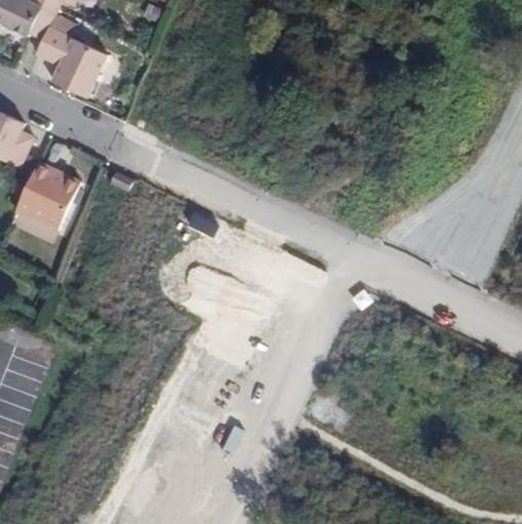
[(27,1),(25,0),(0,0),(0,24),(27,37),(28,35),(41,41),(47,27),(53,13),(27,1)]
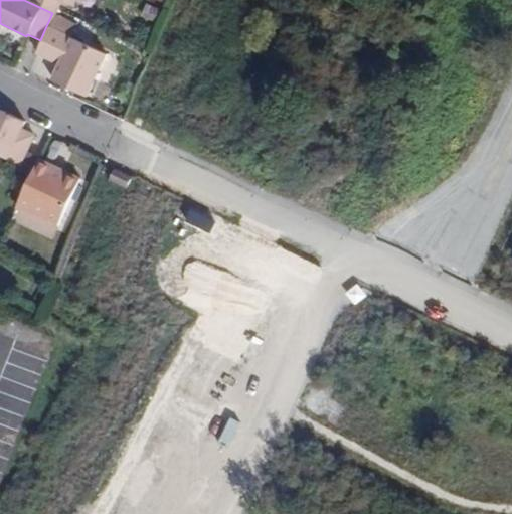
[(26,0),(26,1),(52,13),(58,0),(71,6),(74,0),(26,0)]
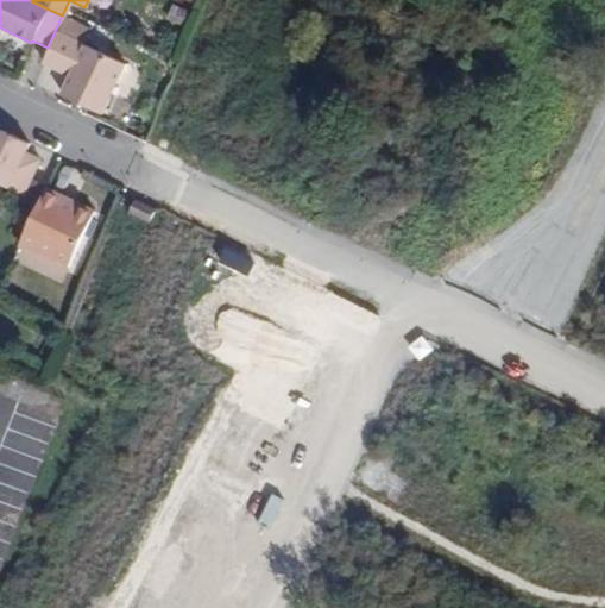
[(184,8),(169,1),(162,17),(178,24),(184,8)]
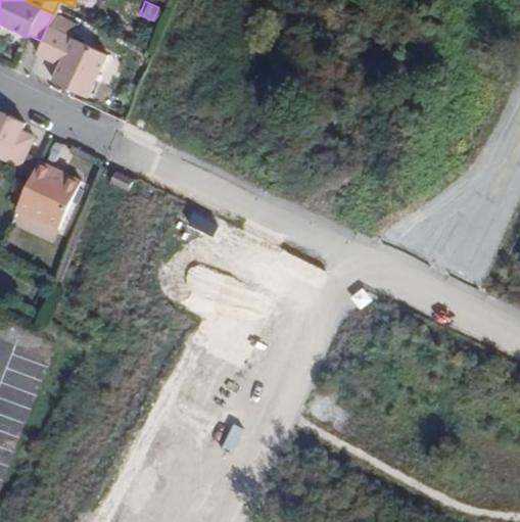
[(107,55),(47,27),(41,41),(34,53),(59,65),(52,82),(87,98),(107,55)]
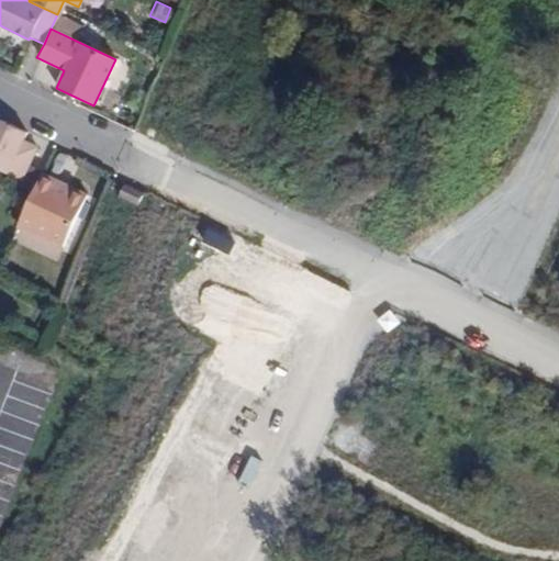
[(23,131),(0,119),(0,169),(19,178),(34,145),(19,138),(23,131)]
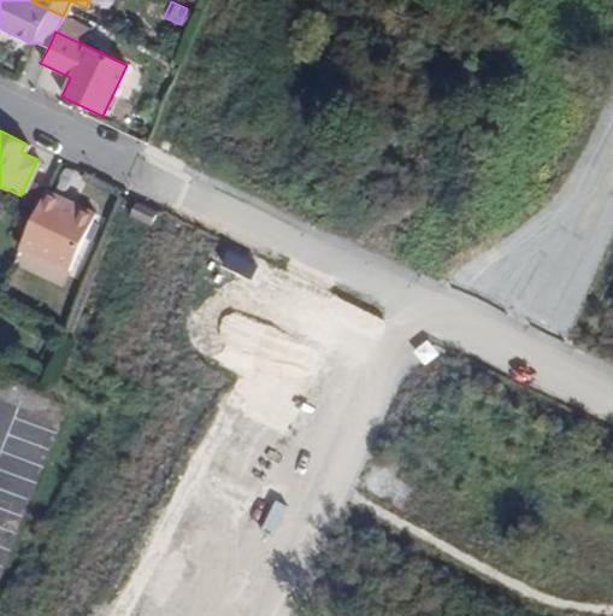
[(60,197),(43,189),(16,247),(65,270),(93,212),(76,205),(74,211),(57,203),(60,197)]
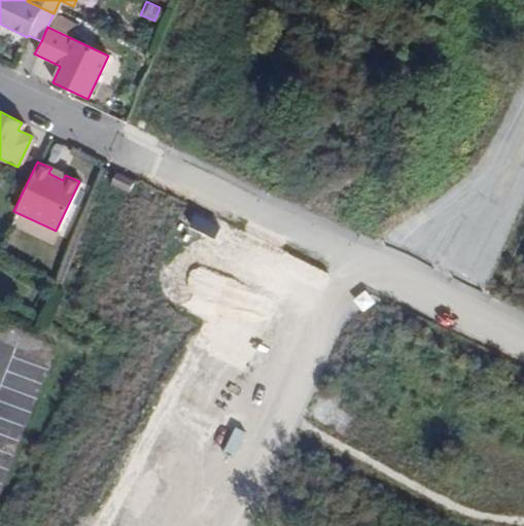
[(51,168),(48,173),(63,180),(65,175),(51,168)]
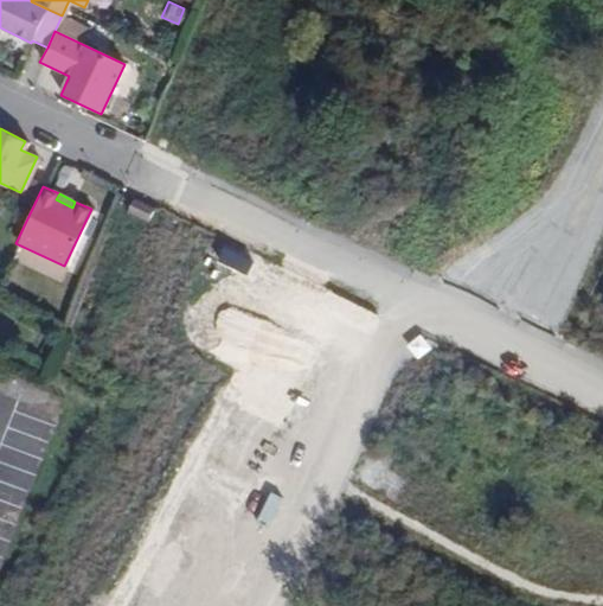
[(134,198),(129,210),(149,219),(154,206),(134,198)]
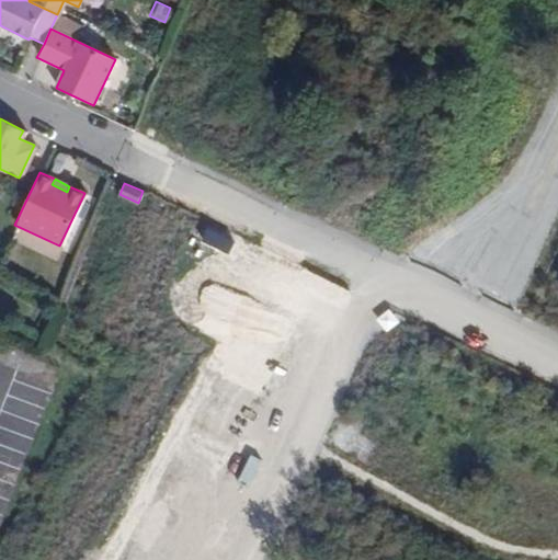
All buildings are outlined.
